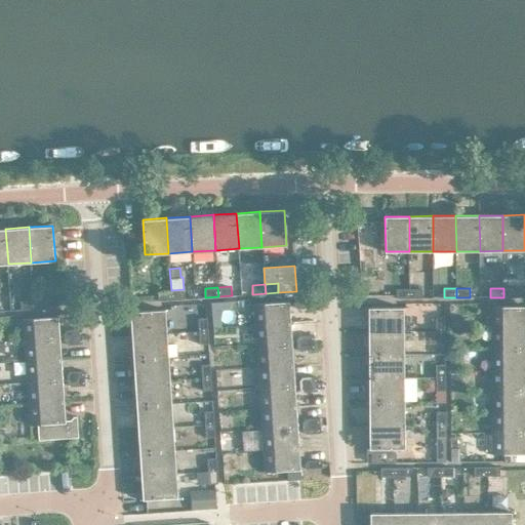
[(516,288),(503,288),(503,297),(516,297),(516,288)]
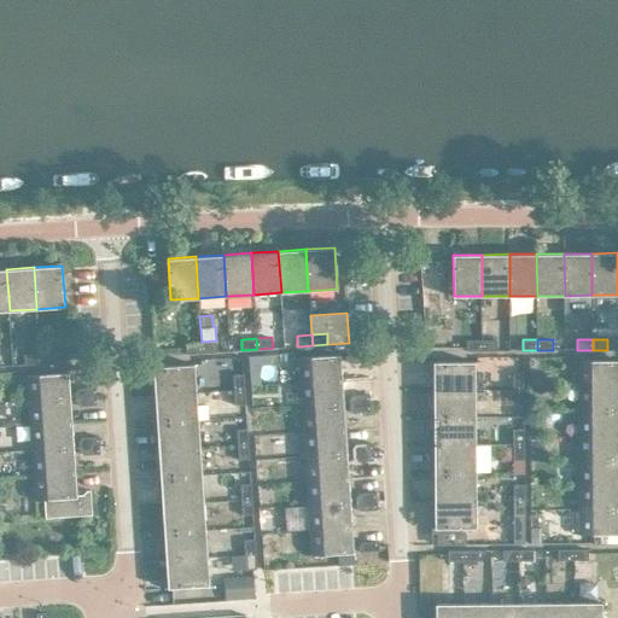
[(216,340),(202,342),(202,353),(217,351),(216,340)]
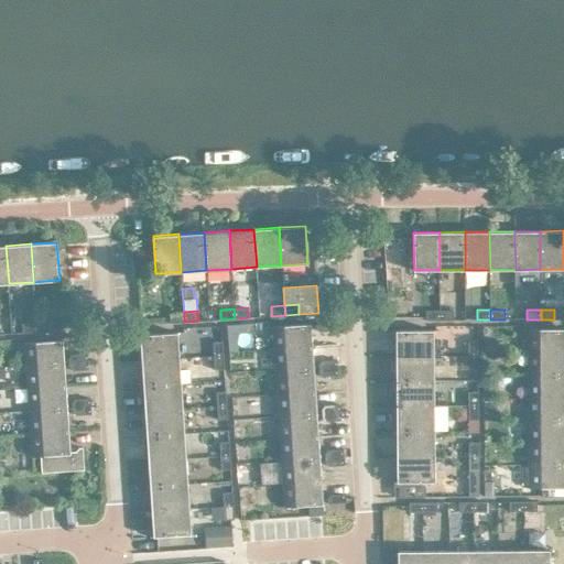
[(441,320),(440,311),(426,311),(426,321),(441,320)]
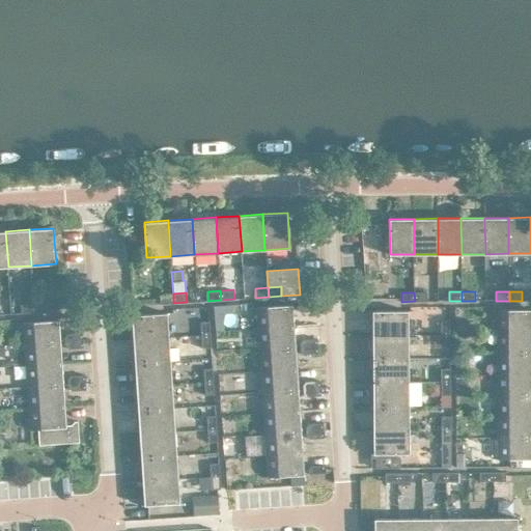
[(427,292),(414,292),(415,301),(427,301),(427,292)]
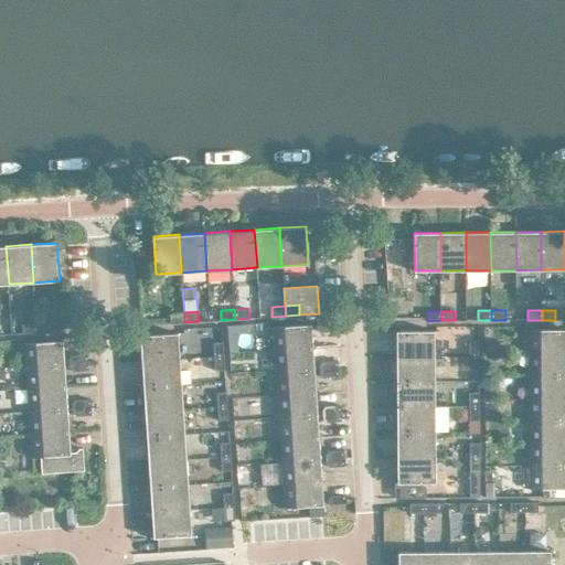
[(184,322),(184,312),(170,313),(171,323),(184,322)]
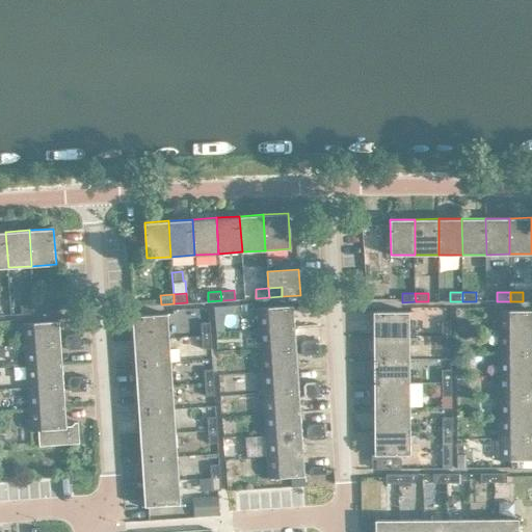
[(47,302),(34,303),(34,313),(48,312),(47,302)]
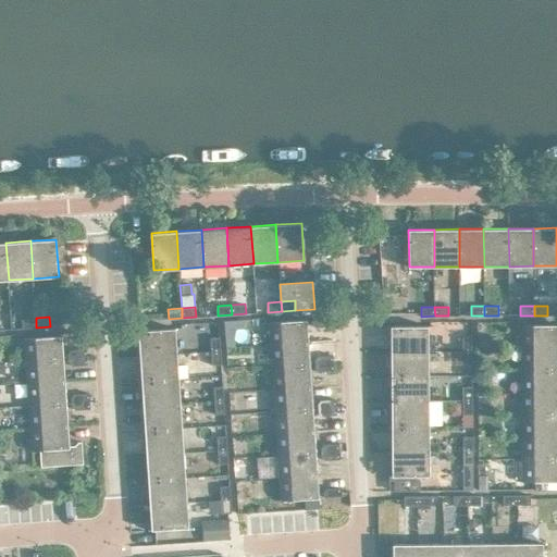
[(36,327),(36,318),(22,319),(23,329),(36,327)]
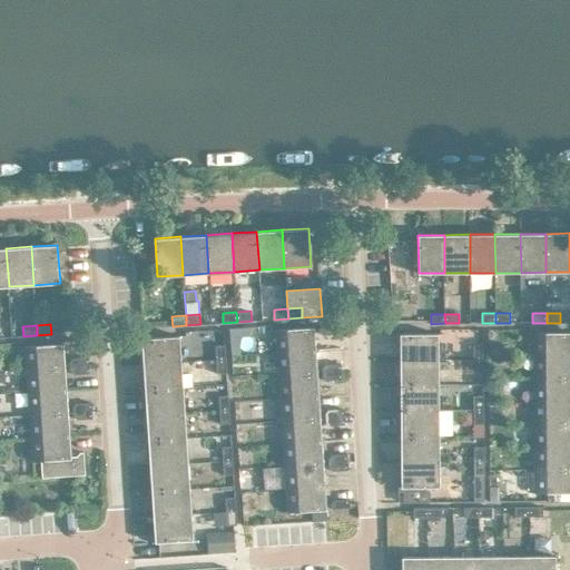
[(338,334),(338,325),(320,327),(321,332),(323,335),(338,334)]
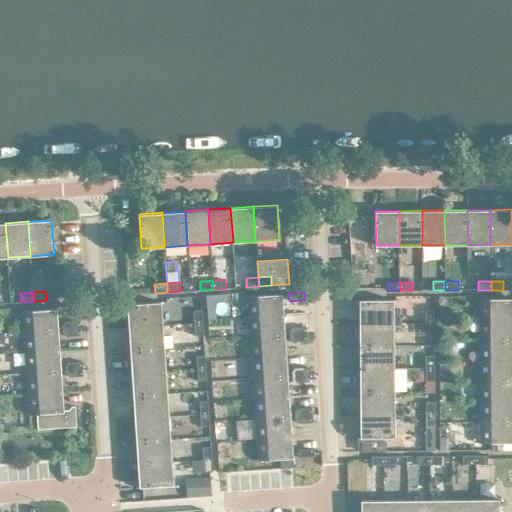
[(229,293),(207,294),(208,318),(216,317),(215,308),(217,302),(223,302),(229,293)]
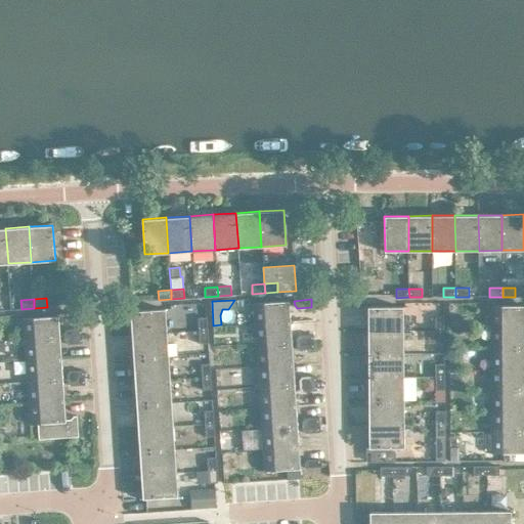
[(254,303),(255,324),(291,321),(289,300),(254,303)]
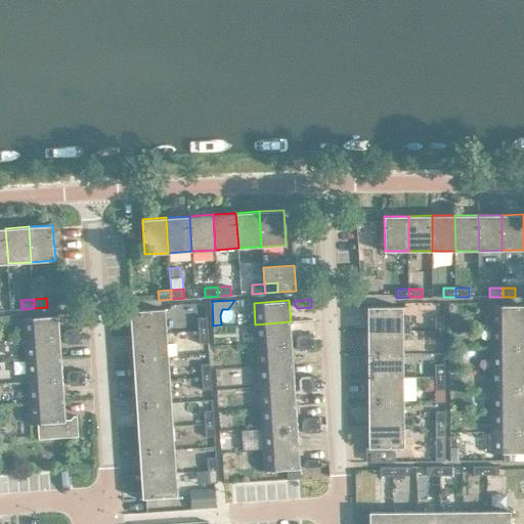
[(523,305),(491,305),(491,326),(523,326),(523,305)]
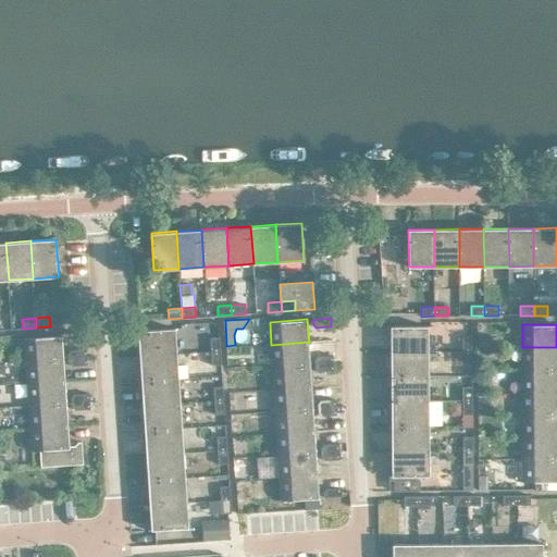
[(391,326),(392,351),(429,351),(429,325),(391,326)]
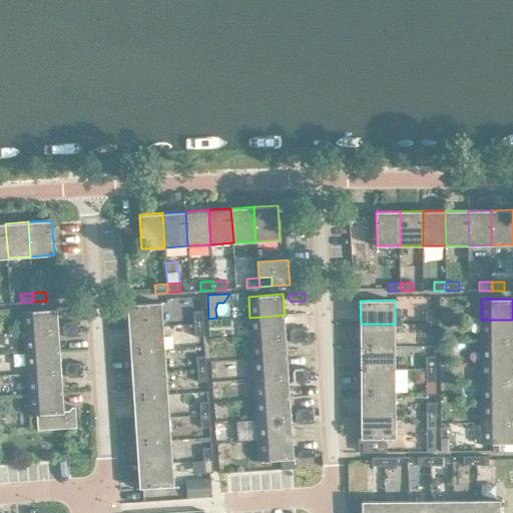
[(127,305),(129,328),(163,326),(161,302),(127,305)]
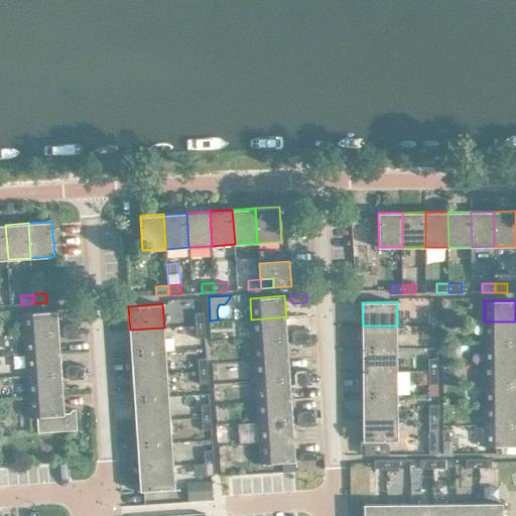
[(23,313),(24,335),(59,332),(57,310),(23,313)]
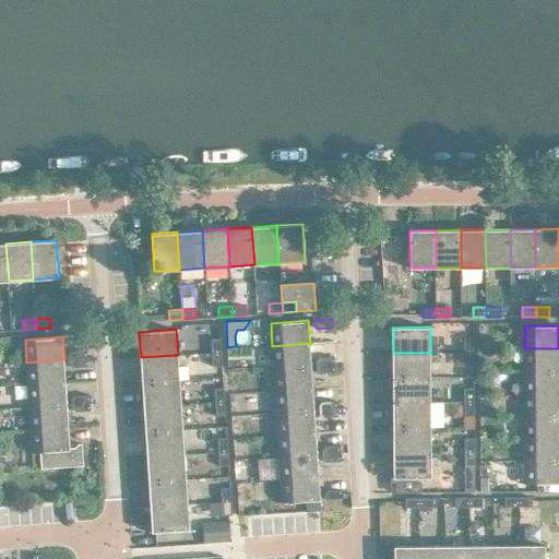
[(211,339),(212,353),(222,352),(221,337),(211,339)]
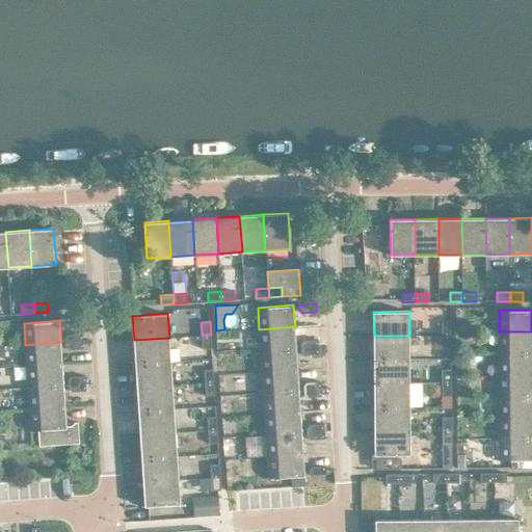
[(442,322),(442,335),(451,335),(451,322),(442,322)]
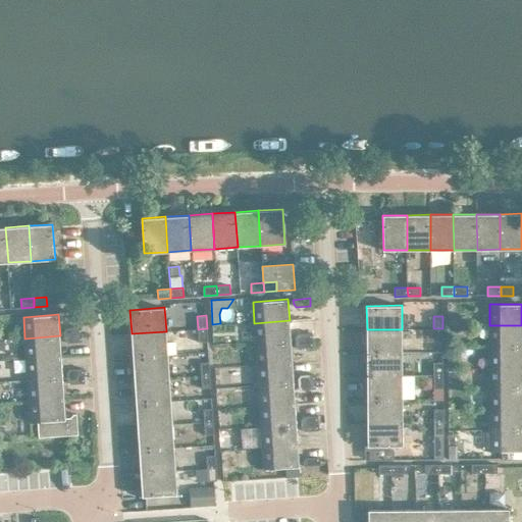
[(254,323),(256,344),(291,342),(290,320),(254,323)]
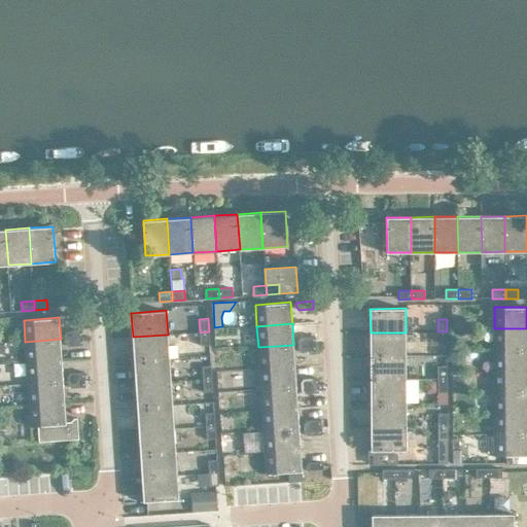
[(526,328),(494,328),(494,350),(526,349),(526,328)]
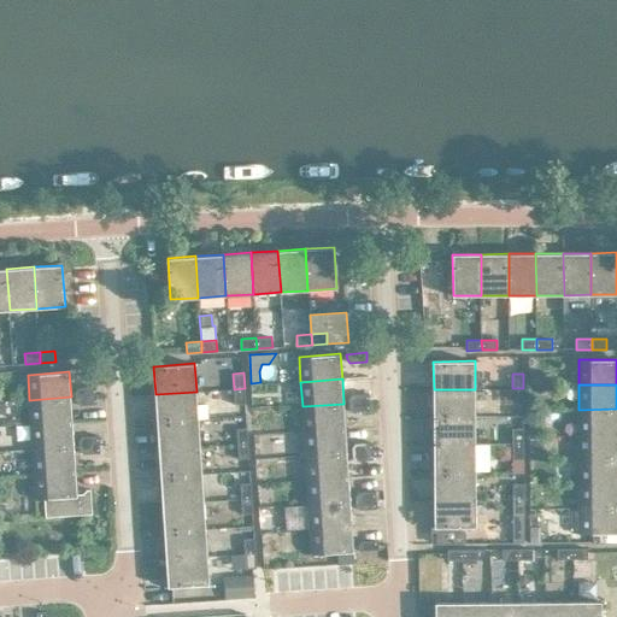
[(76,392),(76,397),(97,395),(97,387),(80,387),(76,392)]
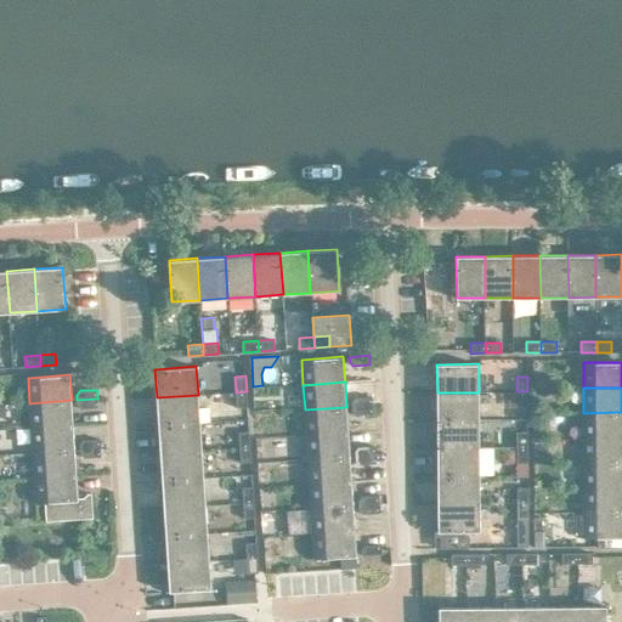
[(247,391),(236,393),(237,407),(248,407),(247,391)]
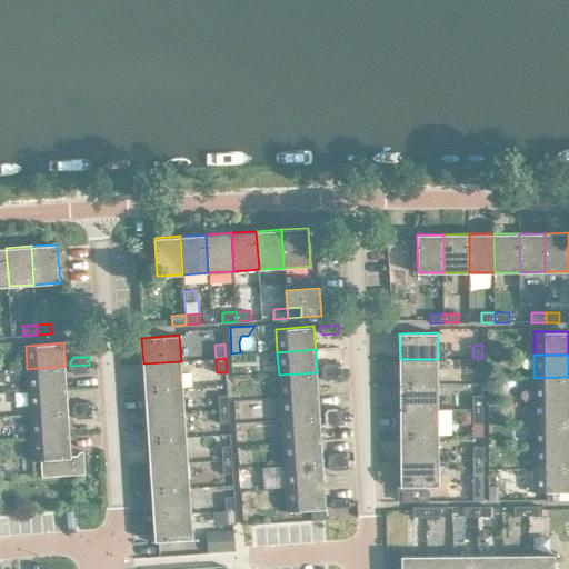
[(482,358),(472,358),(472,372),(482,372),(482,358)]
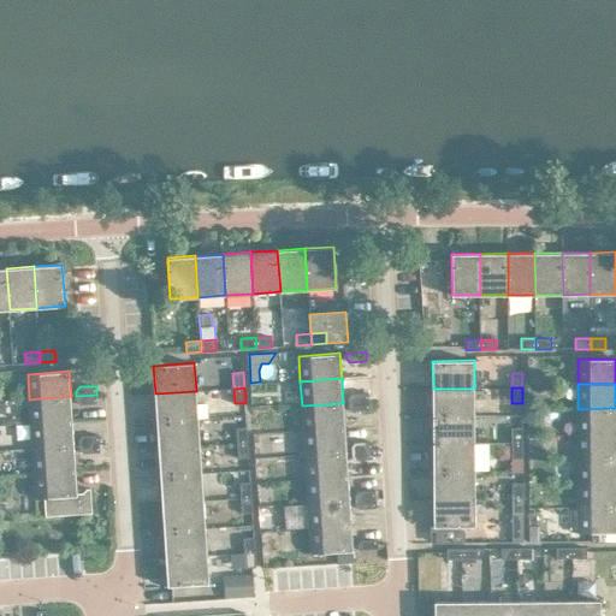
[(433,389),(433,416),(474,416),(474,389),(433,389)]
